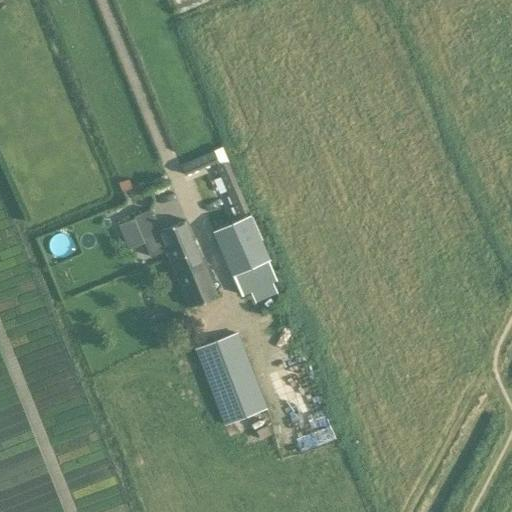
[(217,161),(212,150),(179,164),(184,175),(217,161)]
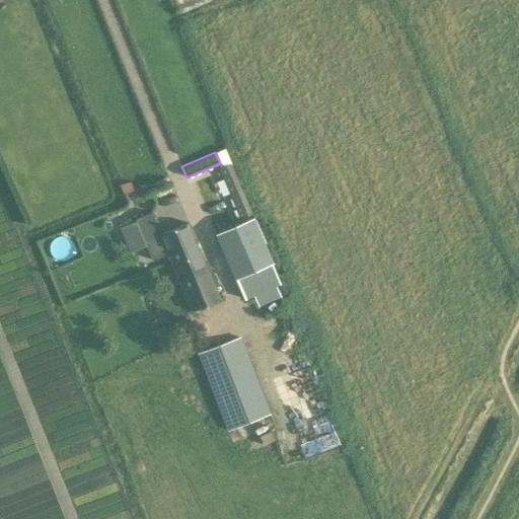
[(228,164),(219,168),(240,219),(249,215),(228,164)]
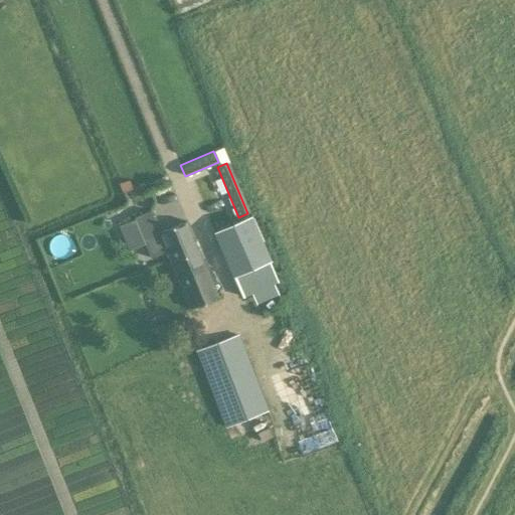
[(131,189),(128,180),(119,183),(122,192),(131,189)]
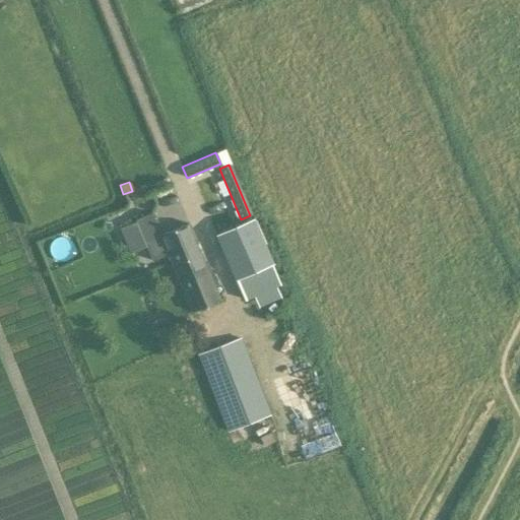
[(219,300),(212,284),(216,283),(210,268),(206,270),(188,223),(160,235),(151,213),(135,219),(151,261),(168,254),(191,312),(219,300)]
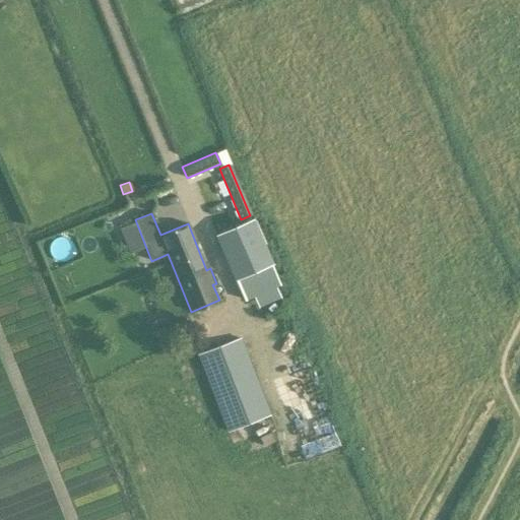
[(234,279),(236,279),(245,300),(280,284),(271,264),(272,263),(254,219),(216,237),(215,237),(234,279)]
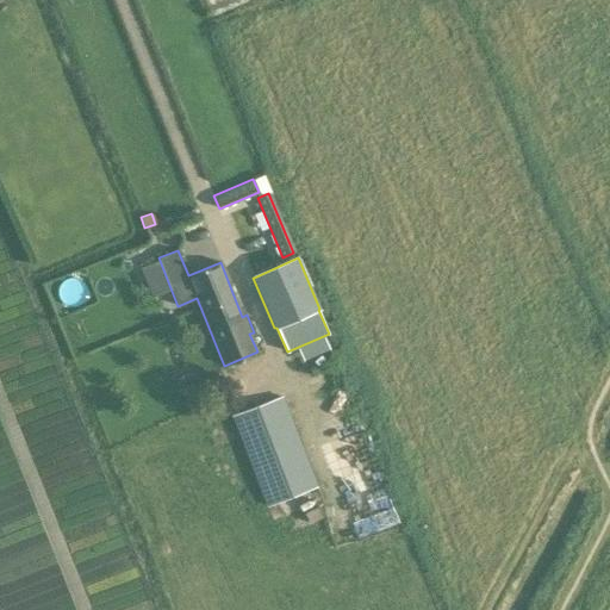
[(193,380),(191,373),(178,377),(179,379),(167,381),(170,392),(184,388),(182,383),(193,380)]
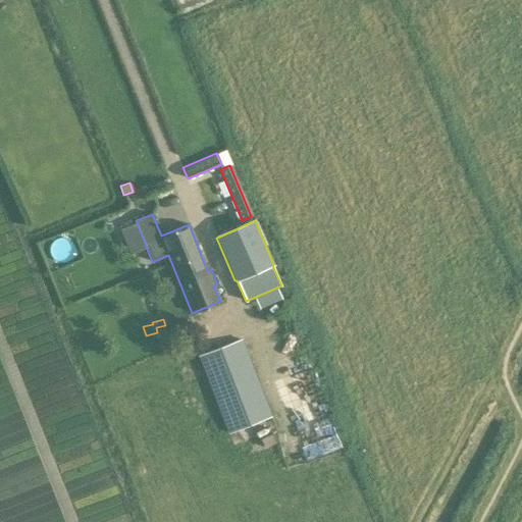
[(228,433),(243,428),(271,417),(242,338),(198,356),(228,433)]
